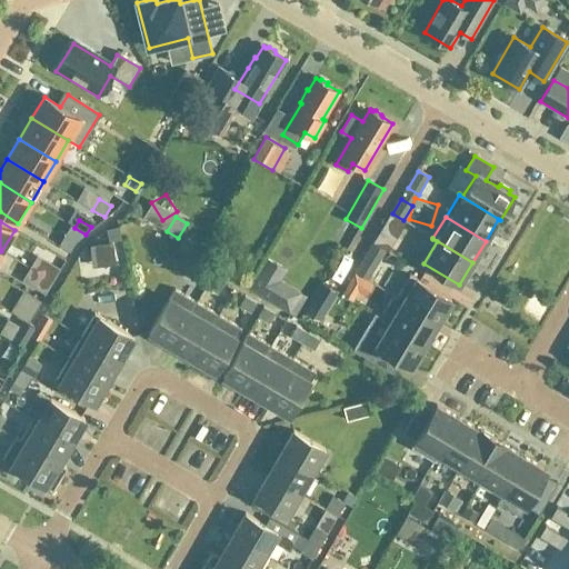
[(65,239),(60,247),(70,253),(75,246),(65,239)]
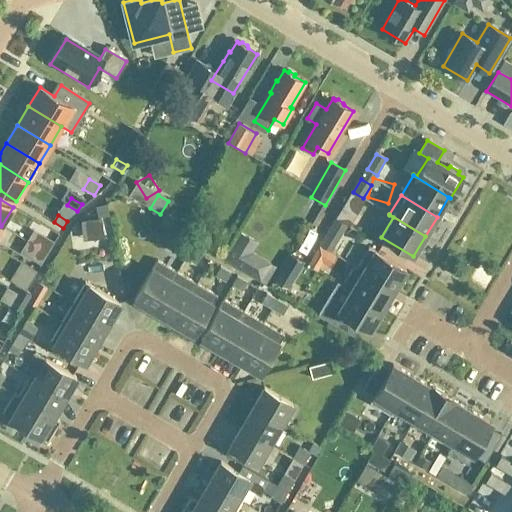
[(345,226),(336,221),(329,233),(338,238),(345,226)]
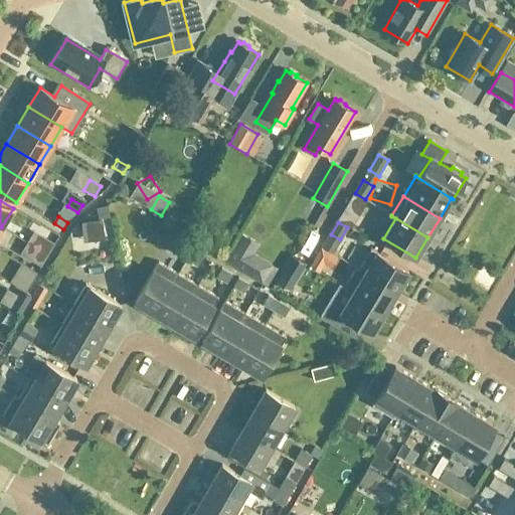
[(323,247),(332,252),(340,239),(331,234),(323,247)]
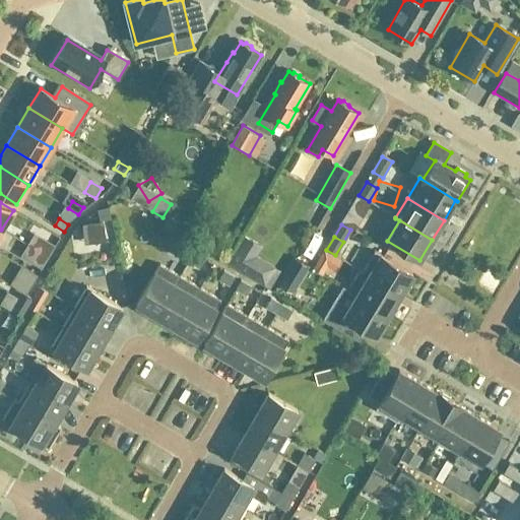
[(45,240),(38,252),(48,258),(55,246),(45,240)]
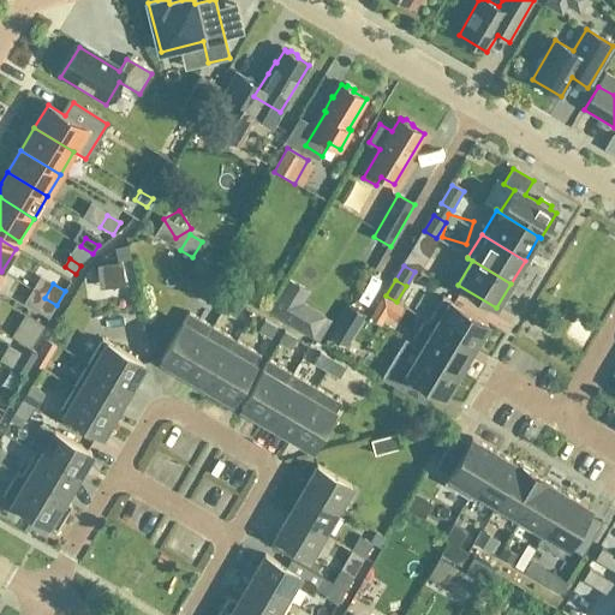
[(224,310),(230,299),(218,292),(212,303),(224,310)]
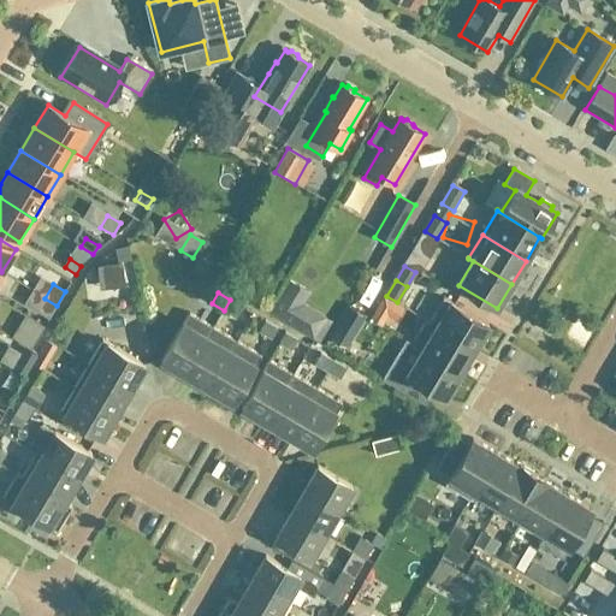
[(45,298),(36,312),(49,319),(57,306),(45,298)]
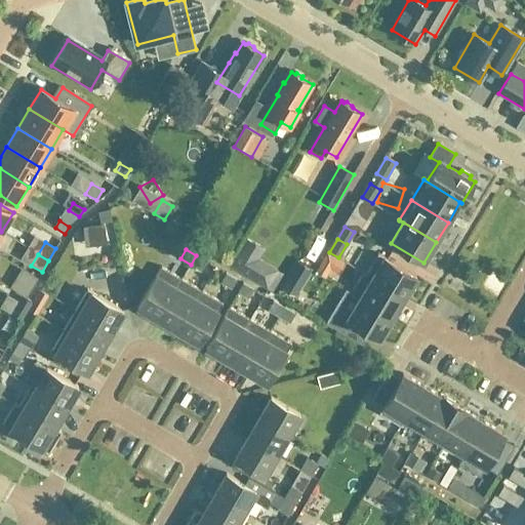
[(378,254),(366,275),(404,298),(416,277),(378,254)]
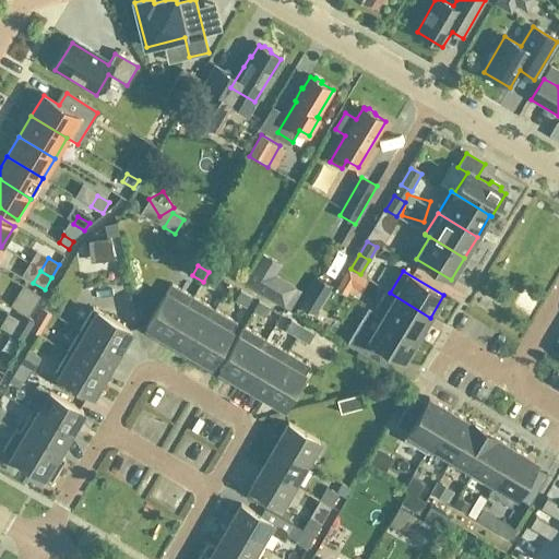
[(214,288),(219,278),(209,272),(203,282),(214,288)]
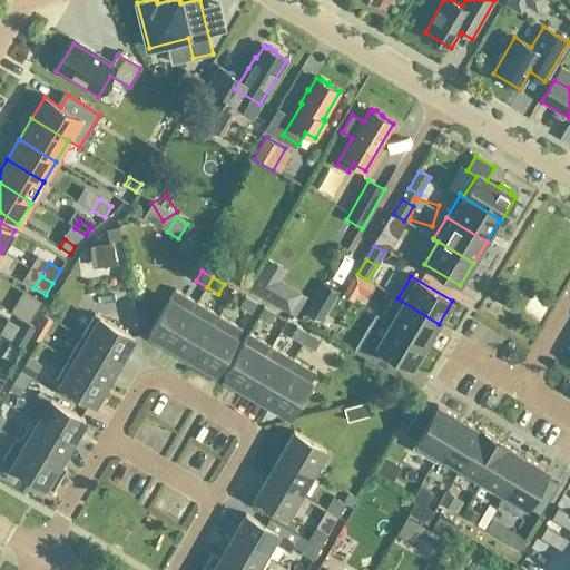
[(291,314),(301,295),(282,284),(271,302),(291,314)]
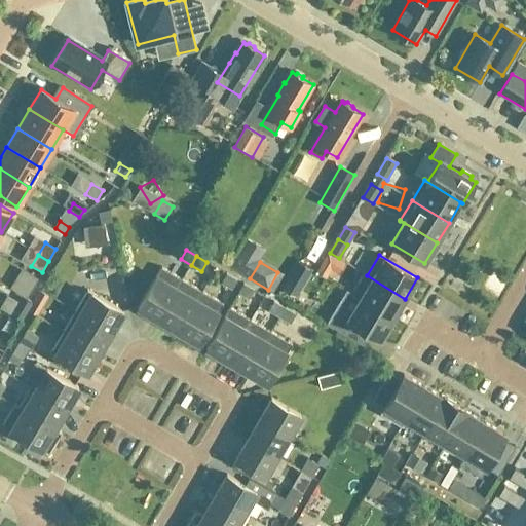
[(299,262),(294,271),(283,290),(295,297),(306,278),(311,269),(299,262)]
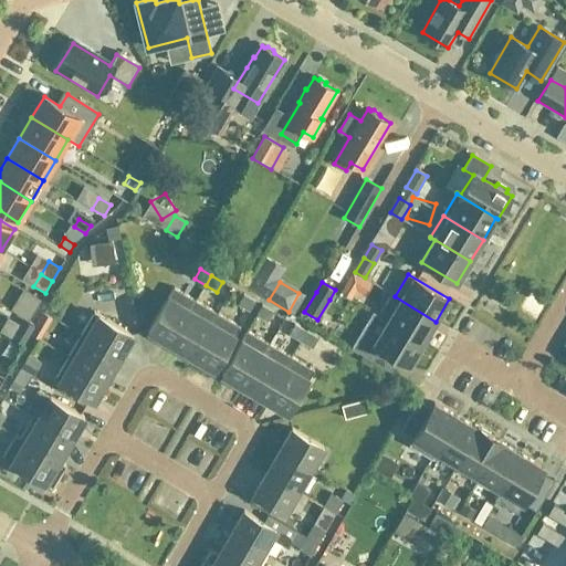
[(359,287),(349,282),(343,294),(353,300),(359,287)]
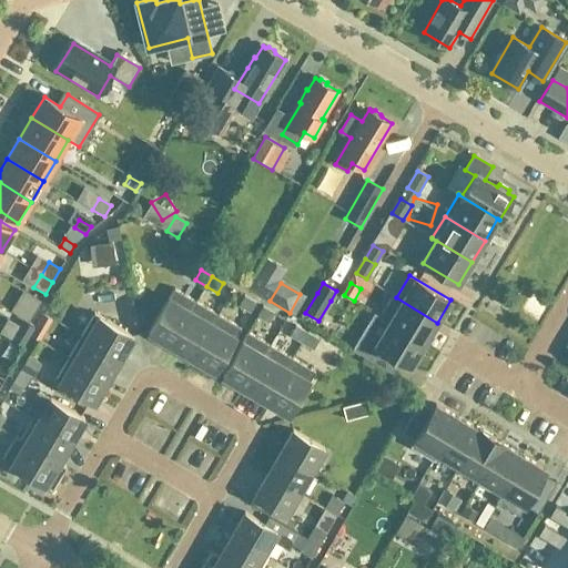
[(171,346),(196,303),(174,290),(149,333),(171,346)]
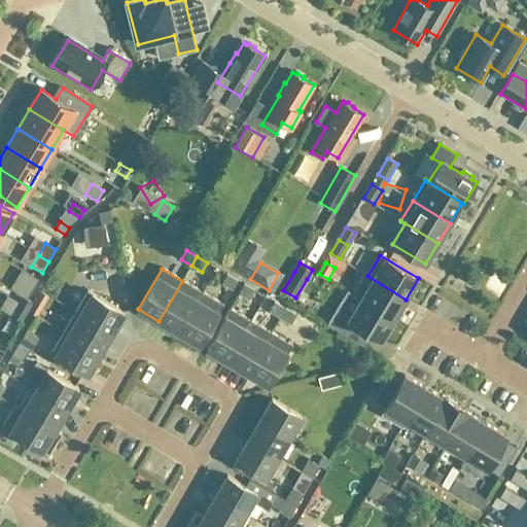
[(222,283),(233,289),(238,281),(227,275),(222,283)]
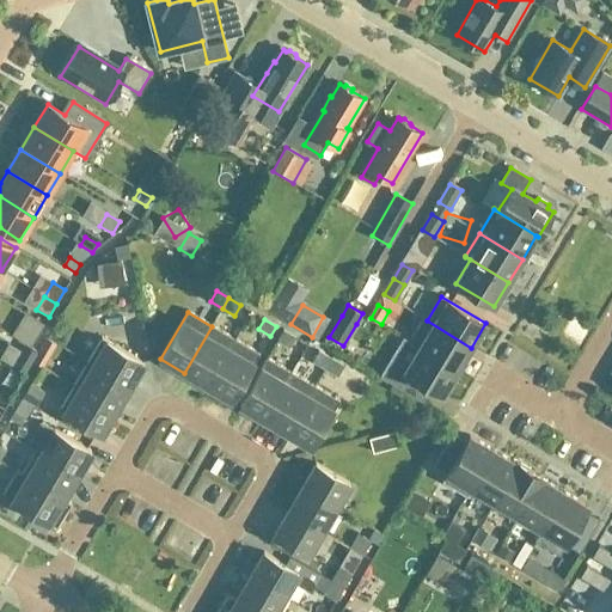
[(427,335),(420,348),(457,371),(471,348),(427,320),(426,322),(420,331),(427,335)]
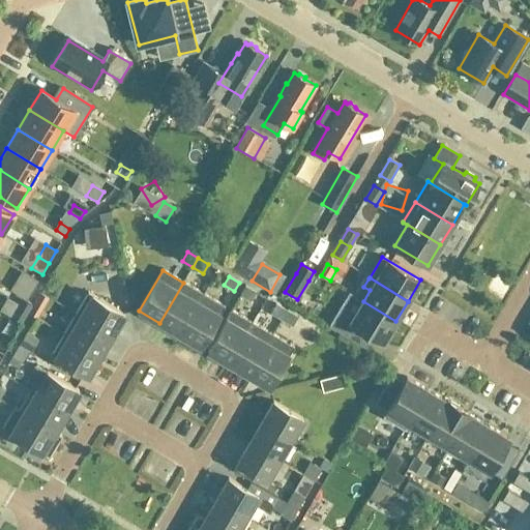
[(180,334),(204,294),(183,283),(159,323),(180,334)]
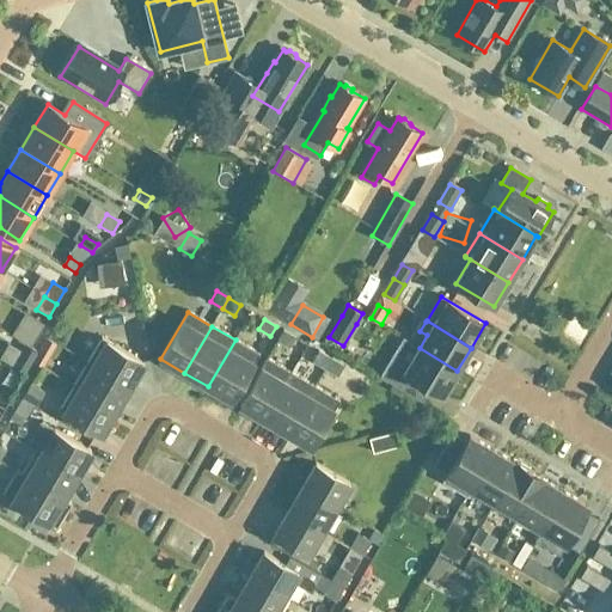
[(283,330),(277,341),(291,348),(297,337),(283,330)]
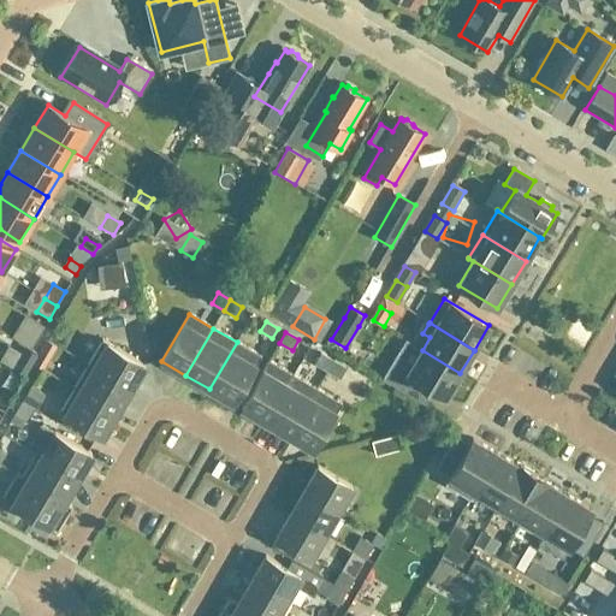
[(47,341),(34,365),(43,369),(57,347),(47,341)]
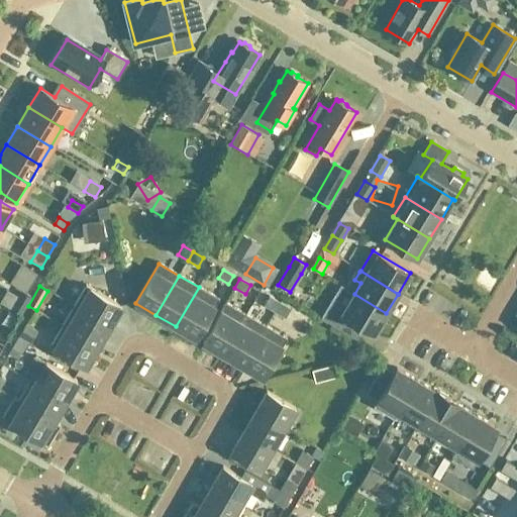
[(74,306),(109,327),(121,307),(86,286),(74,306)]
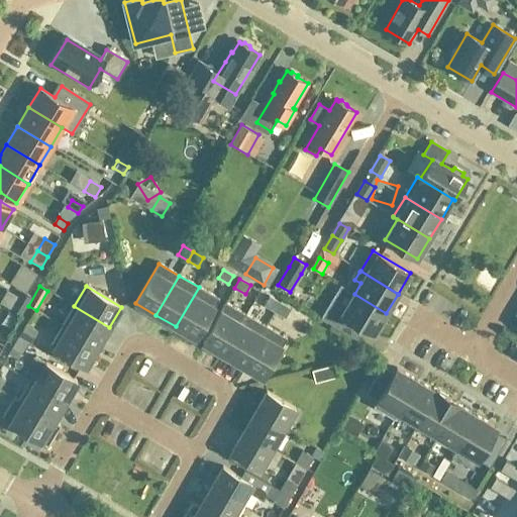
[(199,287),(176,326),(196,338),(219,299),(199,287)]
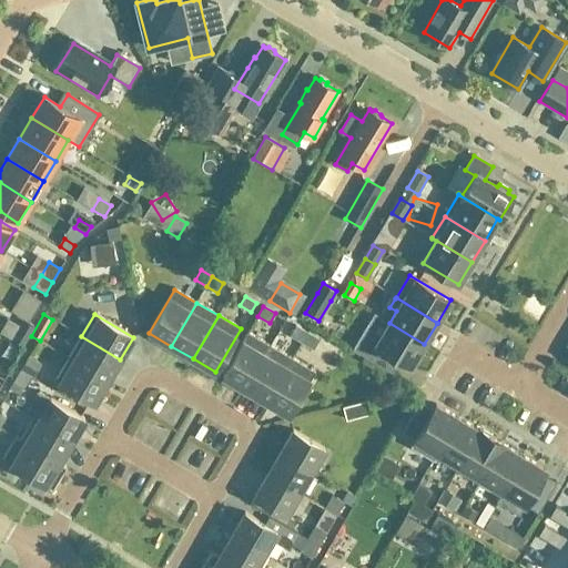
[(369,359),(376,347),(411,367),(424,344),(389,323),(388,324),(375,316),(354,350),(369,359)]
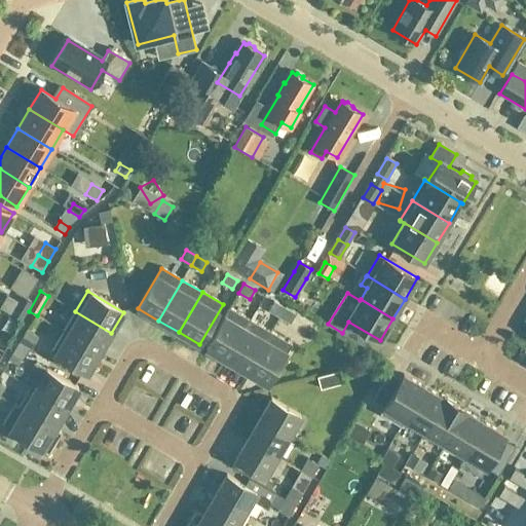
[(14,305),(9,314),(21,321),(26,311),(31,303),(20,297),(14,305)]
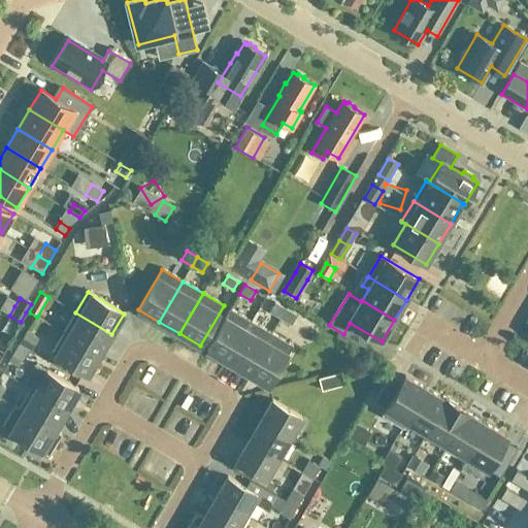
[(270,311),(281,319),(286,309),(275,303),(270,311)]
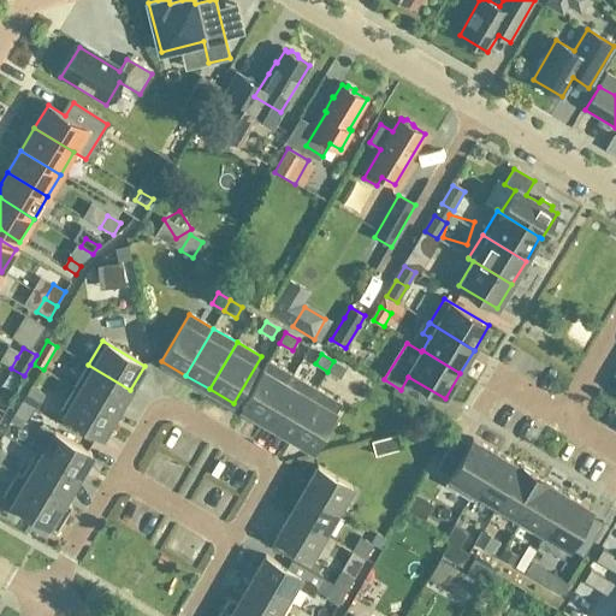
[(266,422),(294,375),(268,361),(241,408),(266,422)]
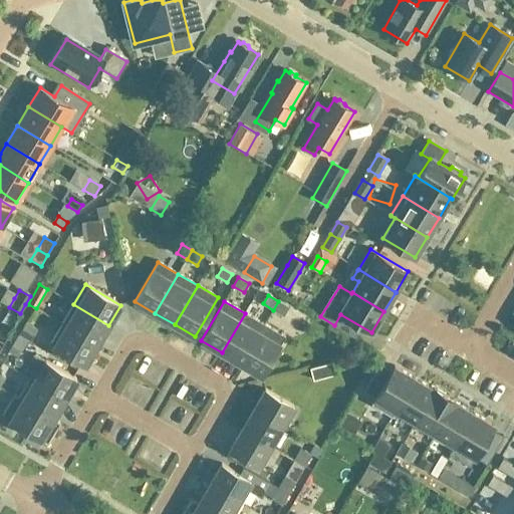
[(289,307),(278,301),(273,310),(284,316),(289,307)]
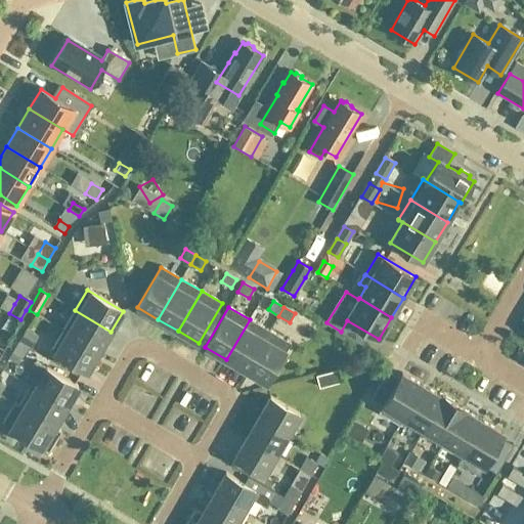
[(62,331),(98,352),(111,332),(75,310),(62,331)]
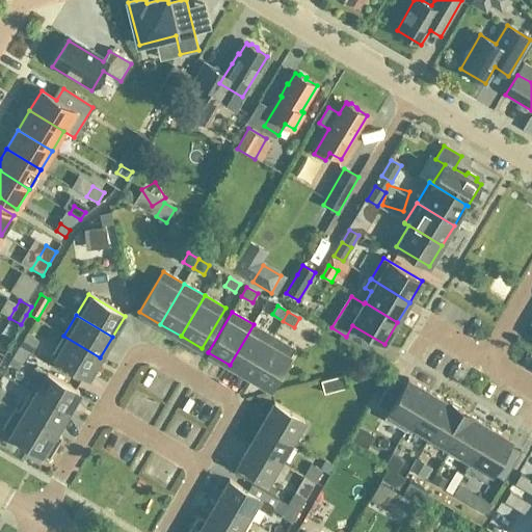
[(254,324),(230,365),(249,376),(273,336),(254,324)]
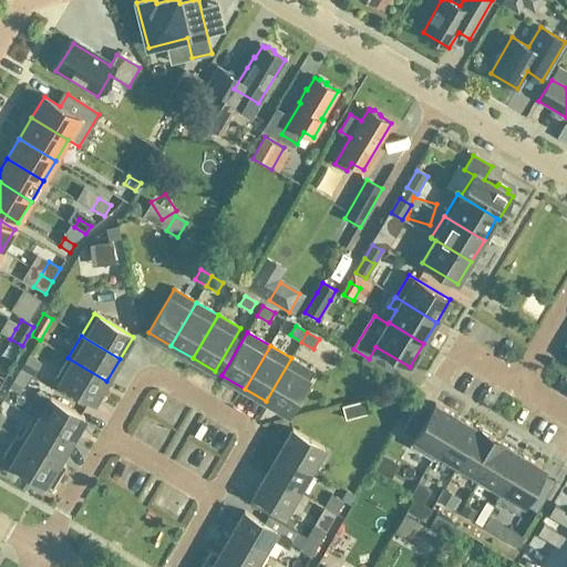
[(29,357),(21,369),(34,377),(41,364),(29,357)]
